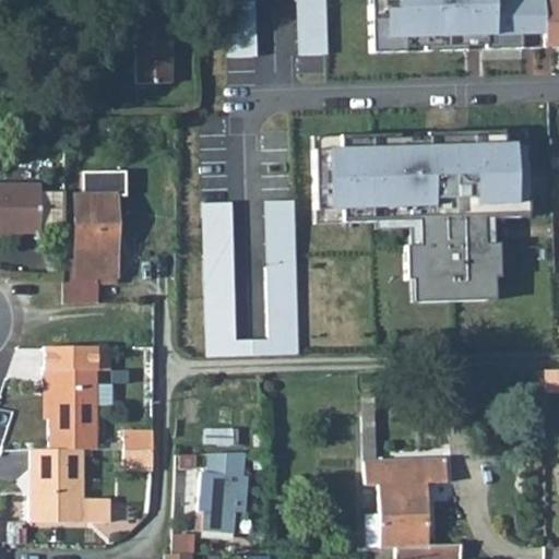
[(326,57),(325,0),(294,0),(296,58),(326,57)]
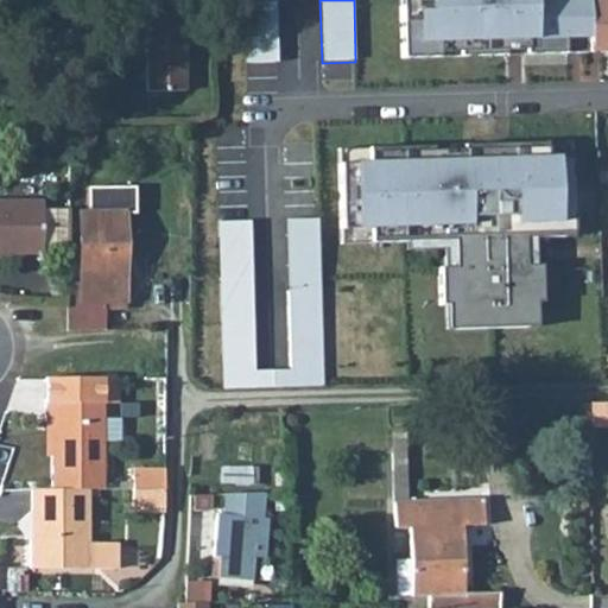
[(590,51),(589,0),(548,0),(538,0),(537,0),(400,0),(401,56),(590,51)]
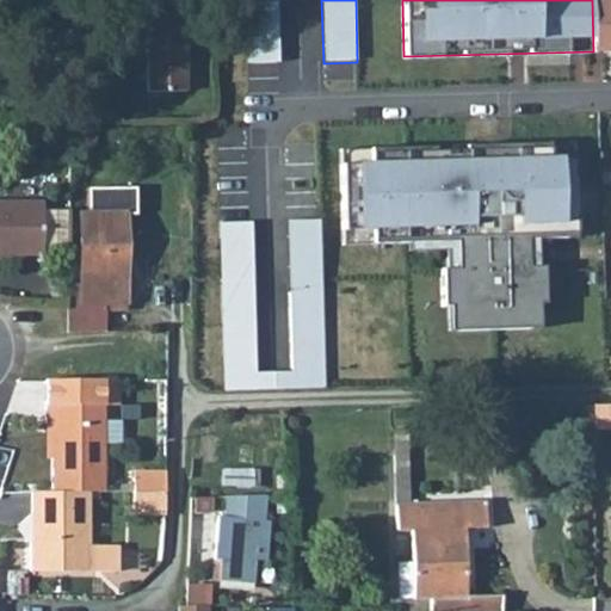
[(610,0),(592,0),(593,51),(593,55),(610,54),(610,0)]
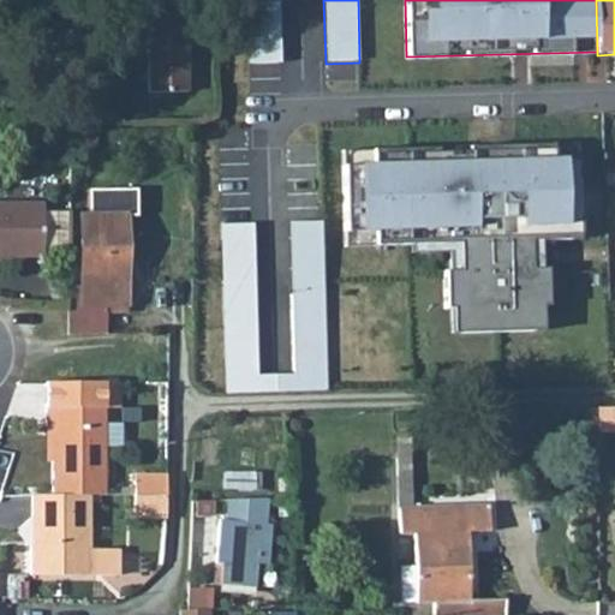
[(281,3),(245,4),(246,65),(282,64),(281,3)]
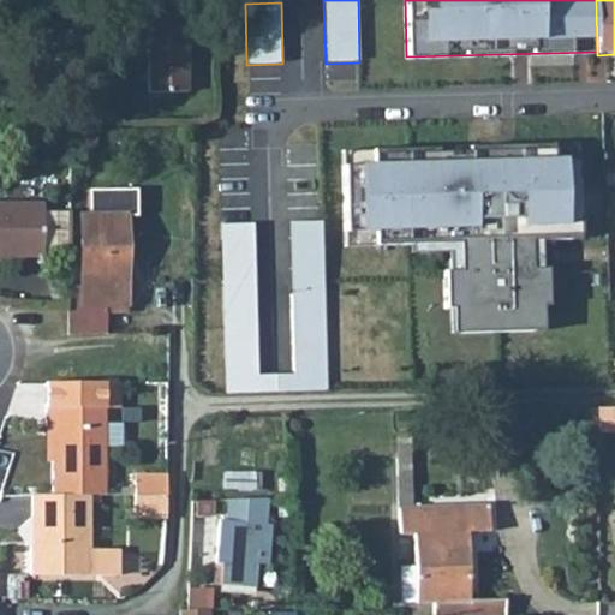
[(148,93),(187,93),(186,18),(148,18),(148,93)]
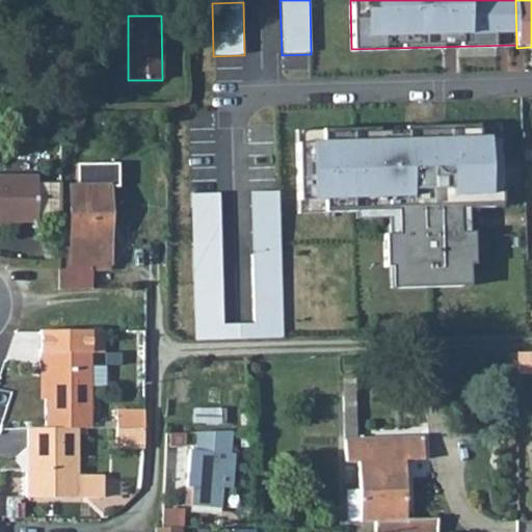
[(498,127),(298,131),(299,213),(355,211),(355,220),(390,219),(391,233),(384,233),(386,268),(391,268),(392,286),(468,285),(468,263),(473,263),(472,233),(469,233),(468,209),(500,208),(498,127)]
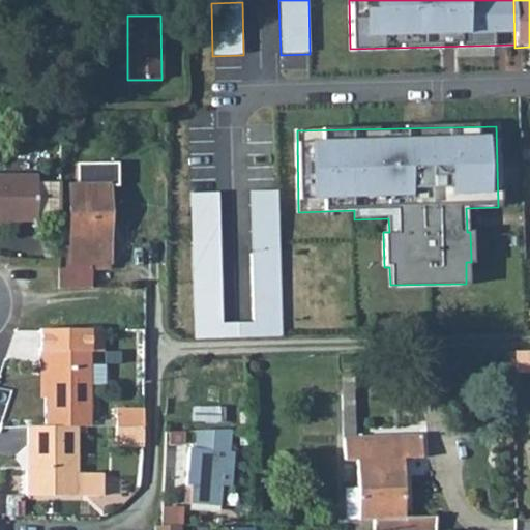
[(58,246),(58,265),(58,288),(90,288),(90,269),(105,269),(105,262),(107,262),(107,186),(115,186),(115,163),(74,164),(74,185),(68,185),(68,246),(58,246)]
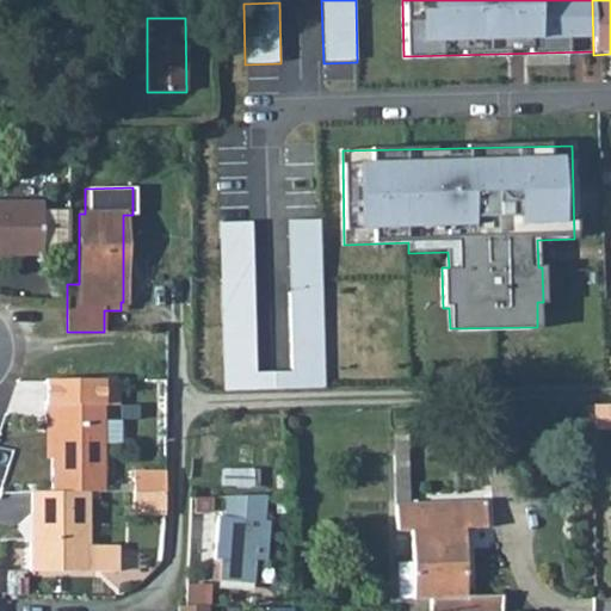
[(42,202),(0,201),(0,258),(4,259),(4,255),(42,255),(42,202)]
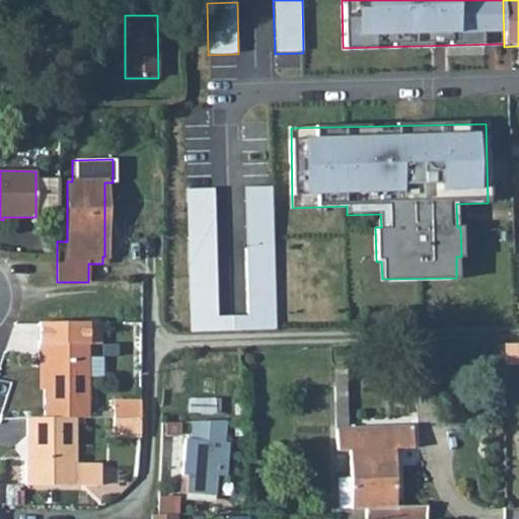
[(58,177),(35,177),(35,210),(58,210),(58,177)]
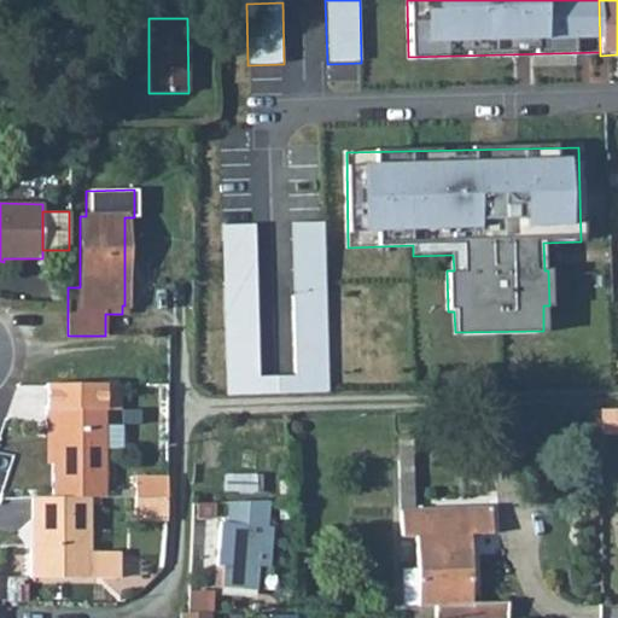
[(257,223),(221,223),(225,396),(246,396),(293,396),(302,395),(331,395),(327,221),(290,222),(292,374),(261,375),(257,223)]
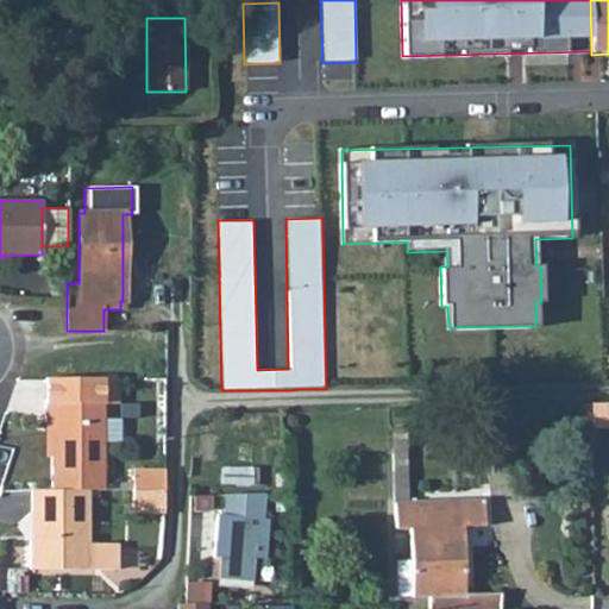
[(131,281),(150,281),(150,256),(131,255),(131,281)]
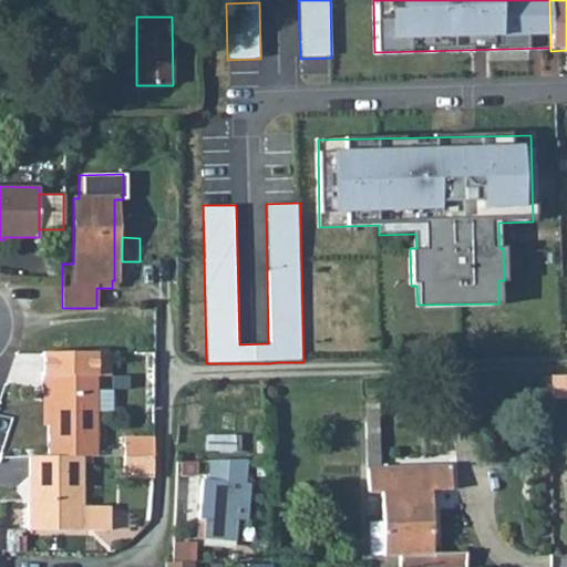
[(82,456),(95,456),(95,377),(109,375),(109,352),(41,353),(42,393),(48,393),(48,426),(48,456),(82,456)]
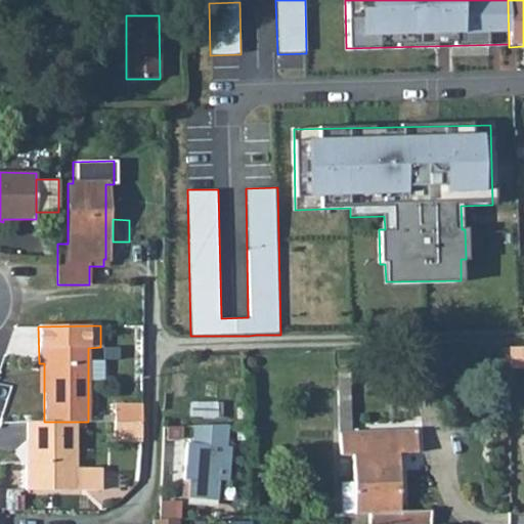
[(523,347),(509,347),(509,368),(523,367),(523,347)]
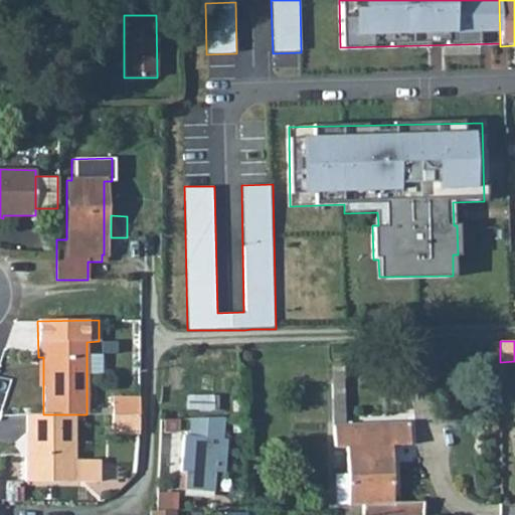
[(104,343),(92,343),(92,373),(104,373),(104,343)]
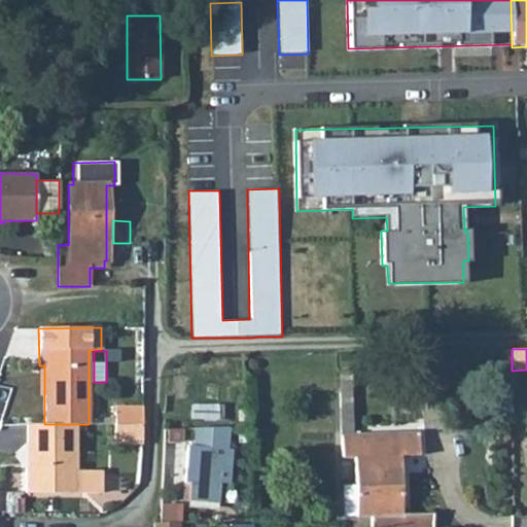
[(351,408),(350,372),(340,372),(340,408),(351,408)]
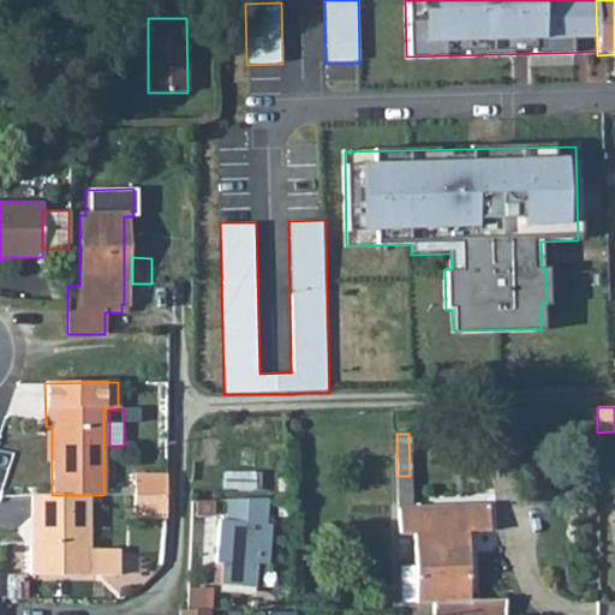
[(224,489),(255,490),(255,473),(224,472),(224,489)]
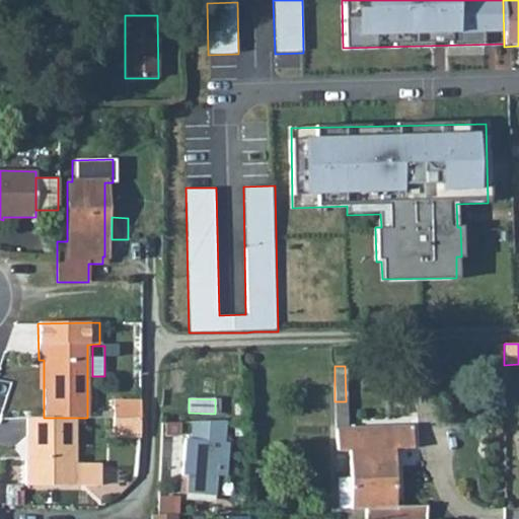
[(215,414),(223,414),(224,399),(215,399),(215,414)]
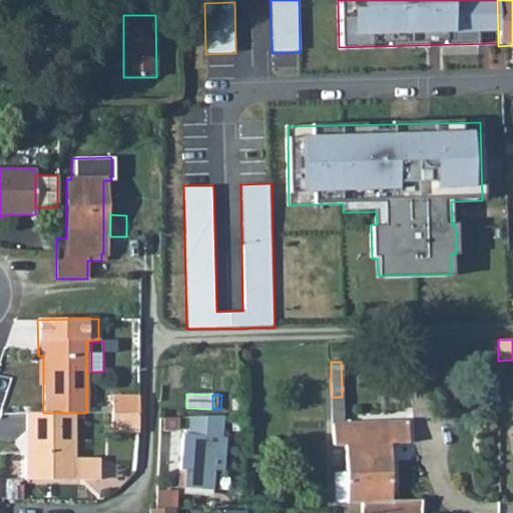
[(113,413),(139,413),(139,397),(113,397),(113,413)]
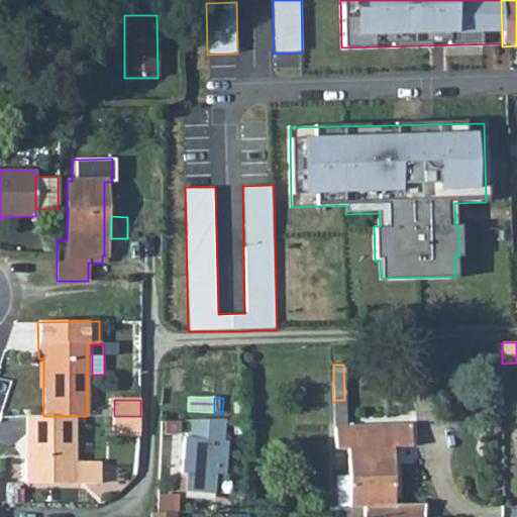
[(333,400),(334,427),(345,427),(344,400),(333,400)]
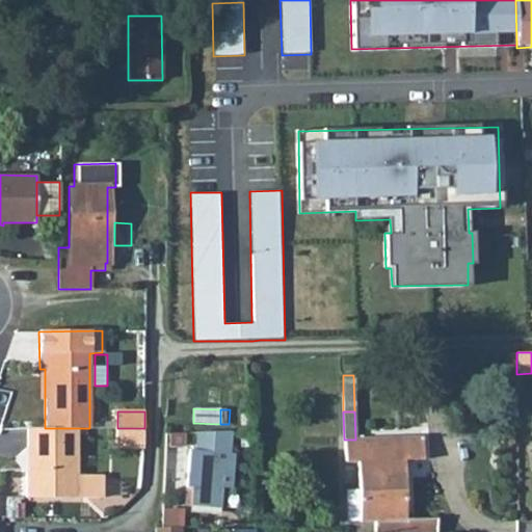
[(102,476),(77,476),(77,428),(45,428),(27,429),(27,447),(31,447),(31,473),(27,473),(26,473),(26,497),(102,498),(102,476)]
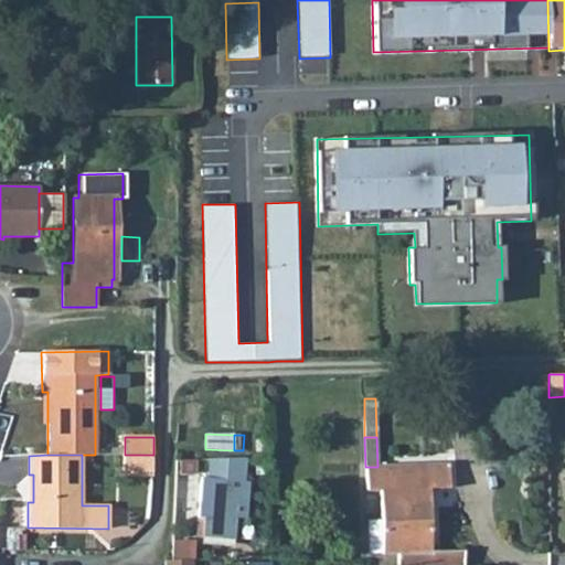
[(153,455),(125,455),(125,477),(151,477),(153,455)]
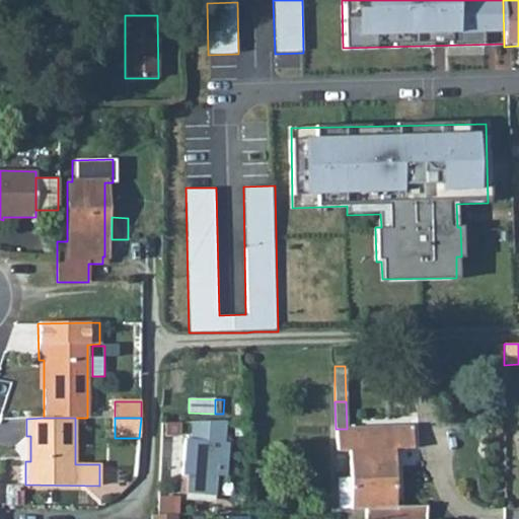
[(223,442),(225,420),(193,422),(191,439),(186,438),(182,474),(188,475),(186,493),(213,496),(214,478),(216,456),(226,457),(227,443),(223,442)]
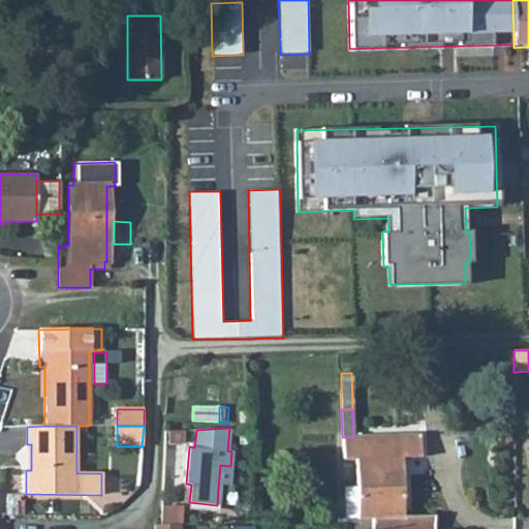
[(185,442),(184,431),(168,432),(169,443),(185,442)]
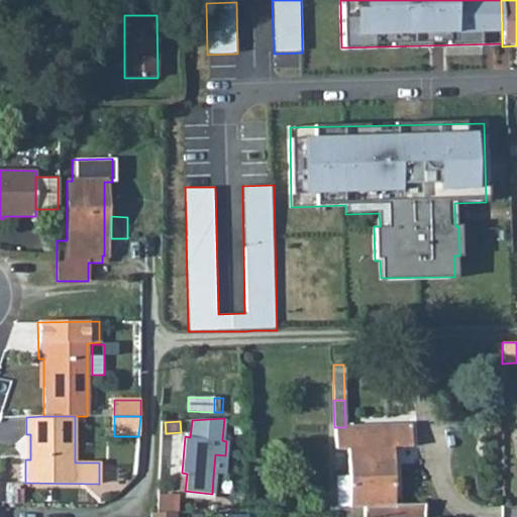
[(347,449),(348,476),(349,506),(365,506),(364,516),(424,516),(424,504),(395,505),(393,447),(411,446),(410,425),(345,427),(334,427),(335,449),(347,449)]
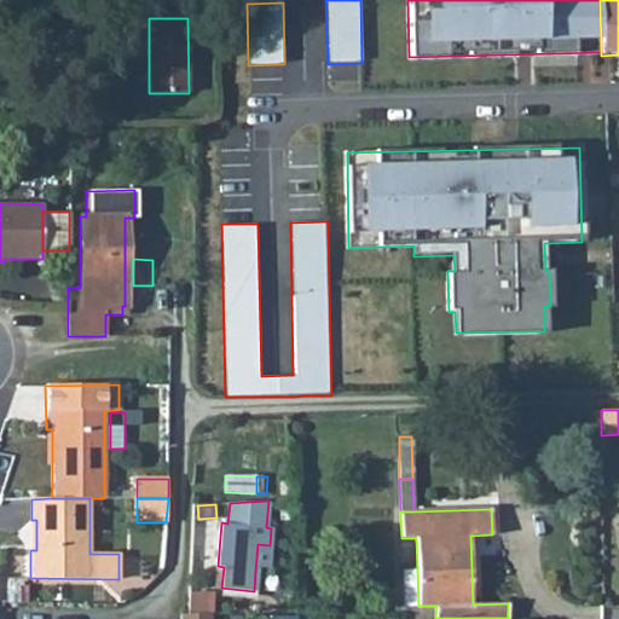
[(403,570),(403,606),(418,606),(417,570),(403,570)]
